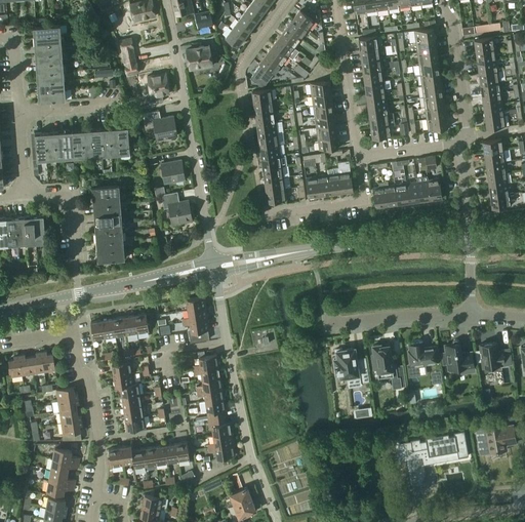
[(190,0),(170,0),(176,18),(186,16),(186,17),(191,16),(192,21),(195,19),(197,31),(213,28),(209,13),(195,16),(190,0)]
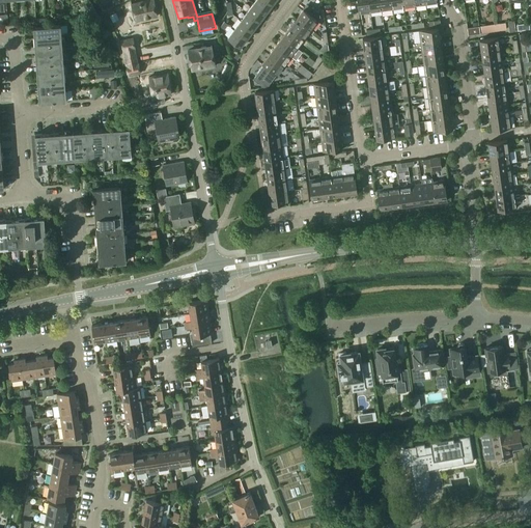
[(266,17),(272,8),(261,0),(258,0),(253,7),(266,17)]
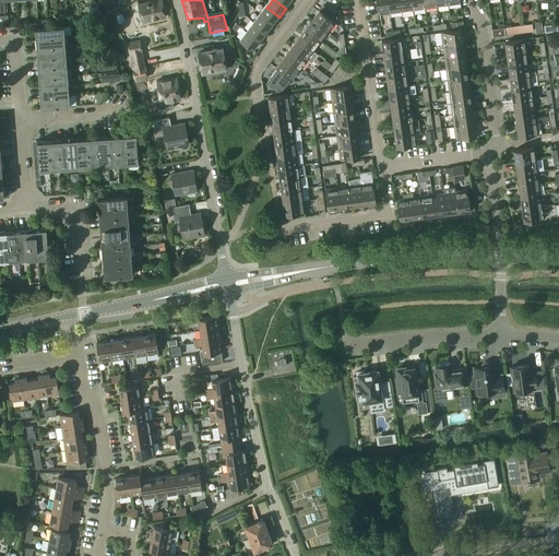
[(390,16),(387,0),(375,0),(378,18),(390,16)]
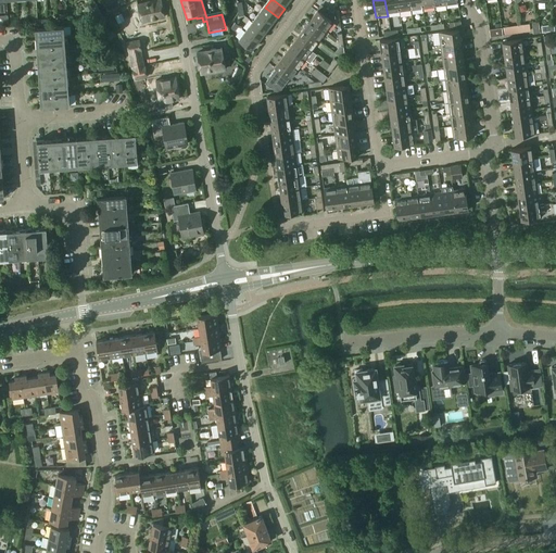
[(400,14),(396,0),(384,0),(388,16),(400,14)]
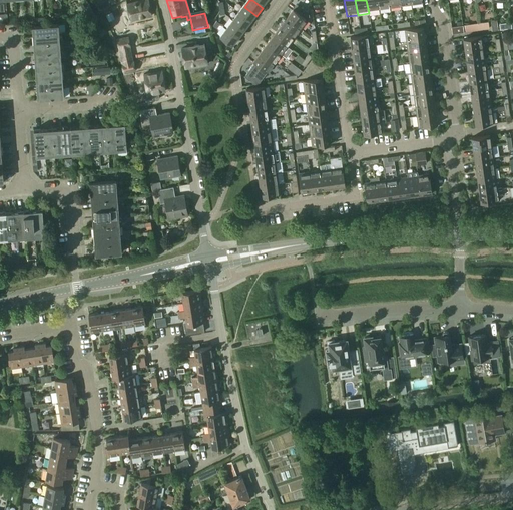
[(379,12),(377,0),(366,0),(369,13),(379,12)]
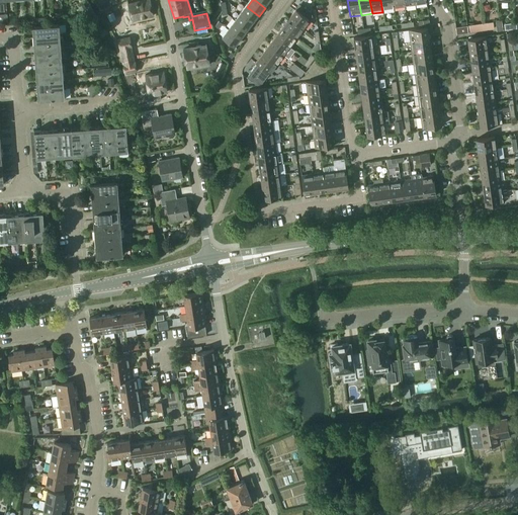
[(394,10),(392,0),(380,0),(382,12),(394,10)]
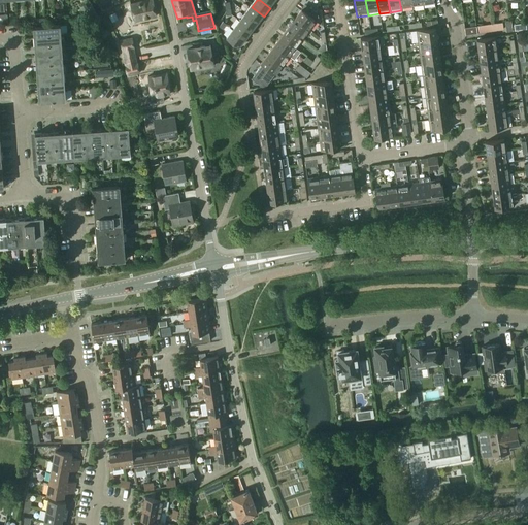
[(413,9),(410,0),(399,0),(401,10),(413,9)]
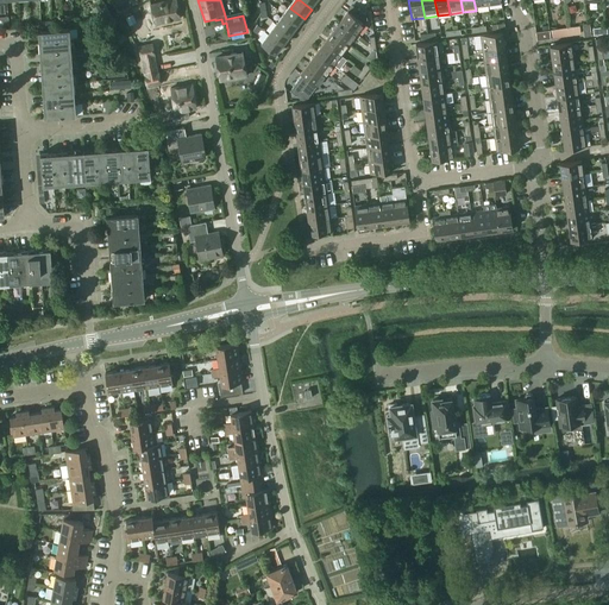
[(489,8),(487,0),(473,0),(476,11),(489,8)]
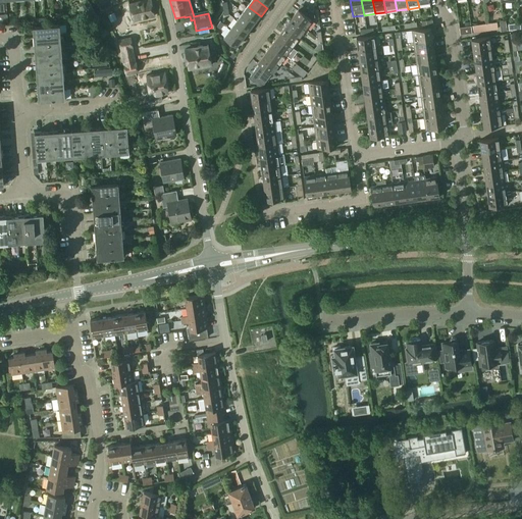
[(145,3),(128,7),(133,23),(155,18),(153,8),(147,10),(145,3)]
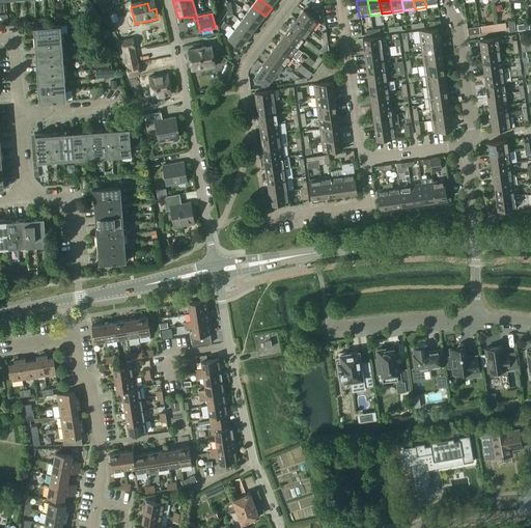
[(259,25),(266,17),(253,7),(247,16),(259,25)]
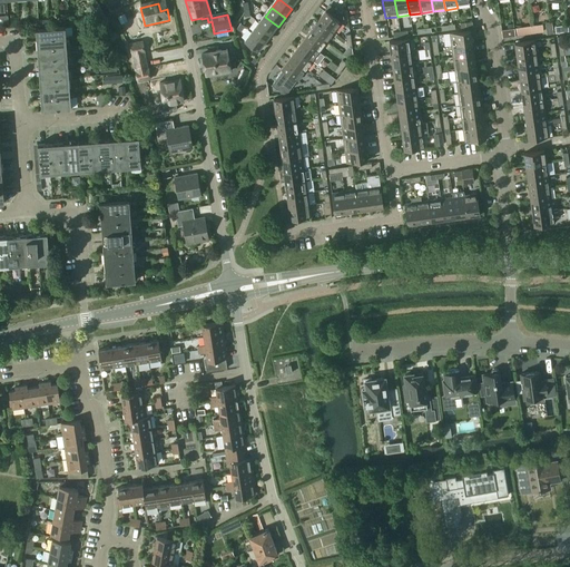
[(333,12),(330,17),(325,13),(318,23),(334,36),(342,26),(344,22),(343,18),(335,12),(333,12)]
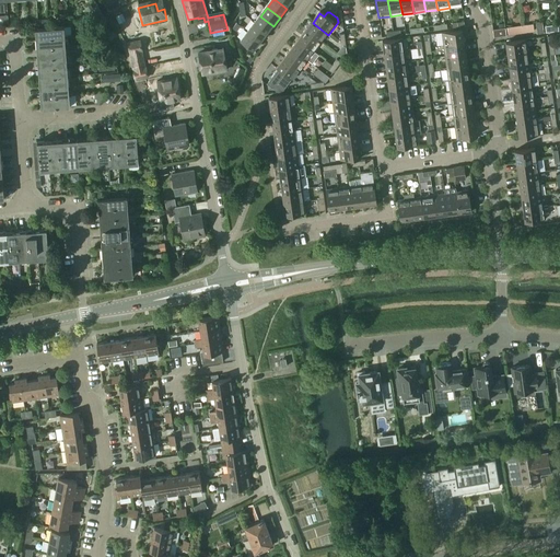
[(267,36),(273,26),(260,16),(254,26),(267,36)]
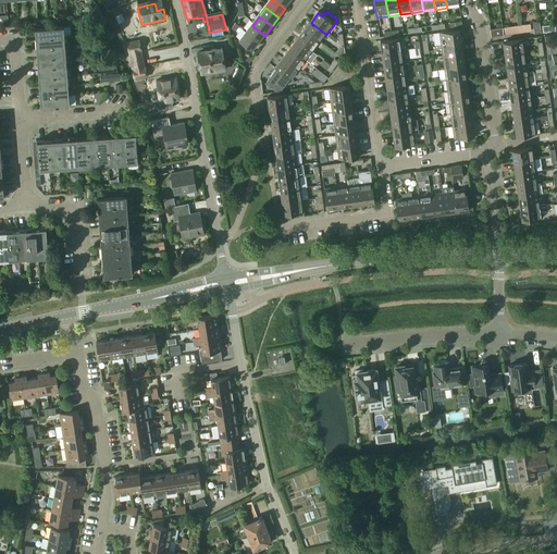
[(326,35),(311,23),(304,33),(320,45),(326,35)]
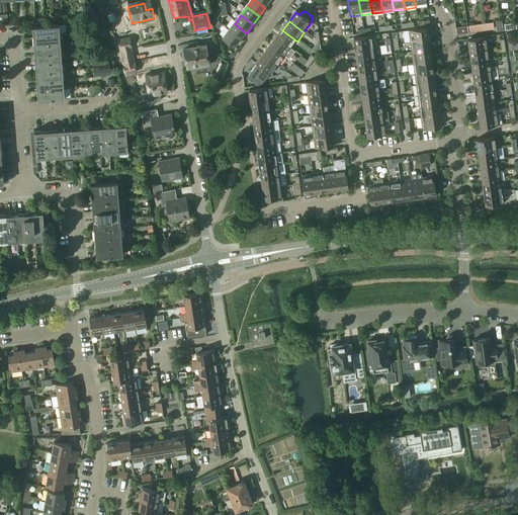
[(240,41),(247,33),(235,24),(228,32),(240,41)]
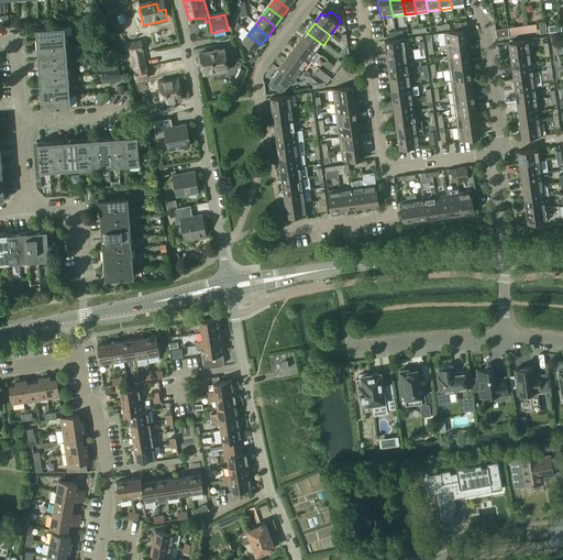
[(64,30),(35,32),(35,43),(62,41),(62,31),(64,31),(64,30)]
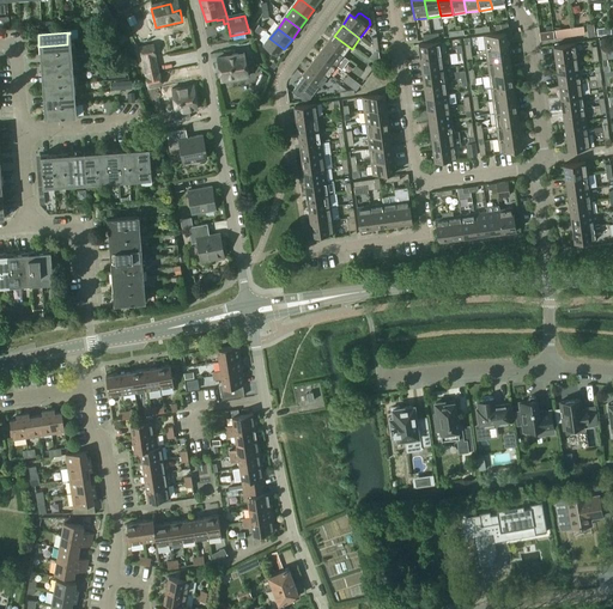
[(554,42),(553,35),(553,34),(539,36),(540,44),(554,42)]
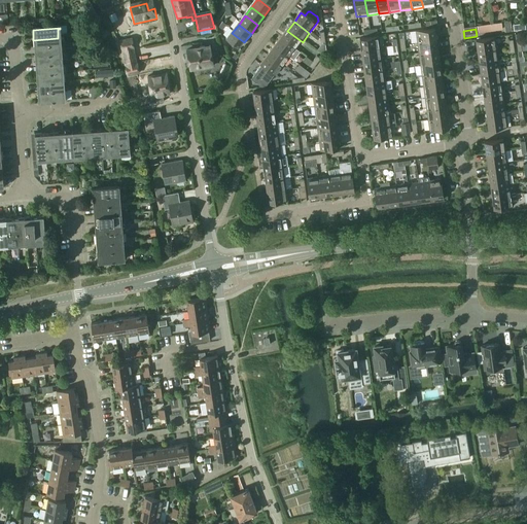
[(295,51),(303,42),(287,31),(281,39),(295,51)]
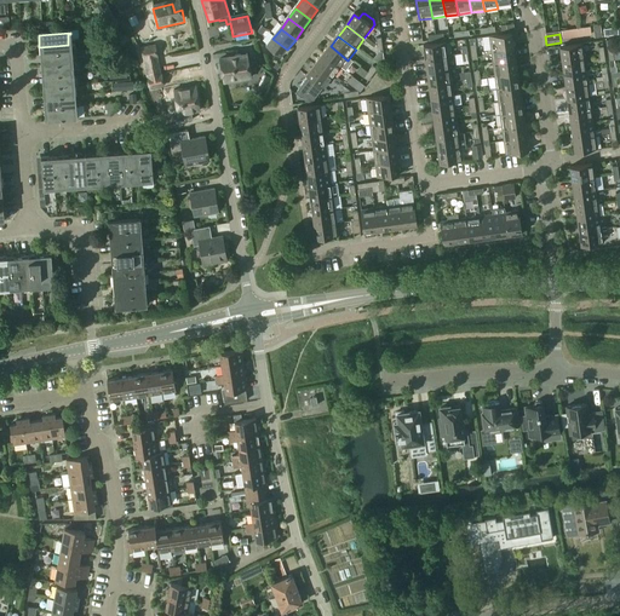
[(514,50),(511,36),(489,40),(491,53),(514,50)]
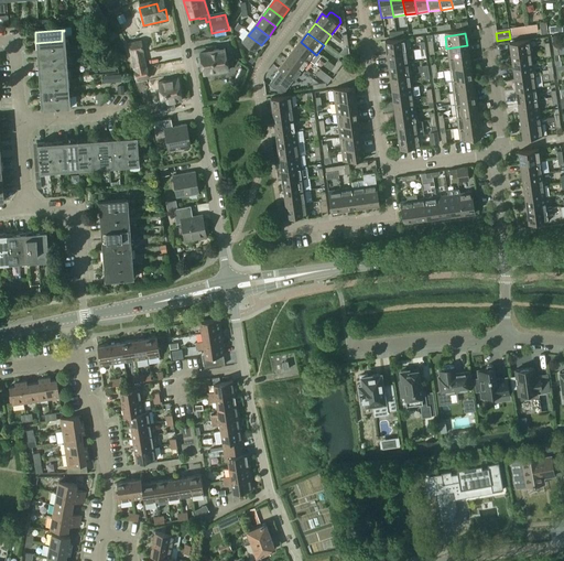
[(261,45),(248,35),(242,43),(256,54),(261,45)]
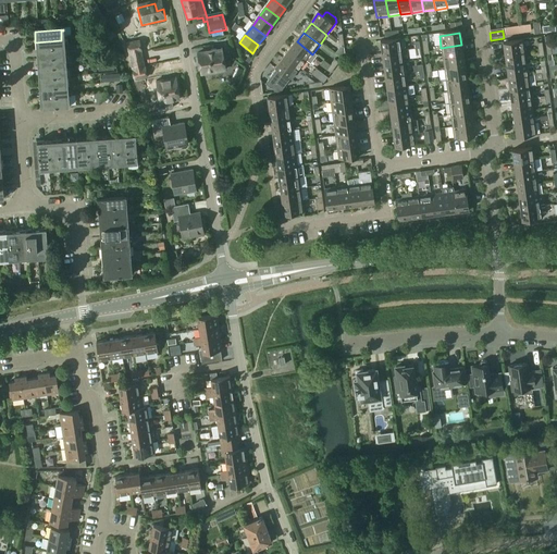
[(62,50),(61,40),(35,42),(36,52),(62,50)]
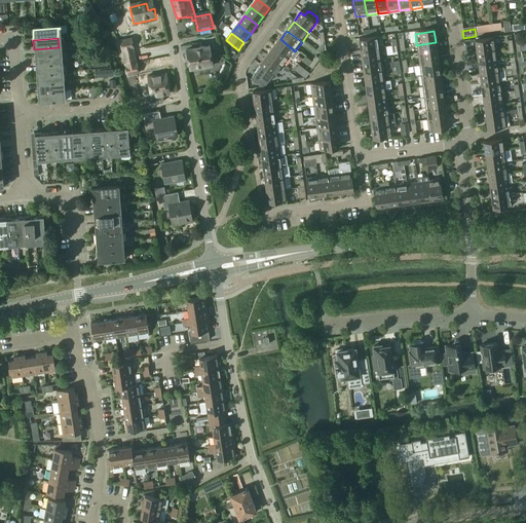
[(295,51),(280,39),(273,48),(289,60),(293,63),(300,54),(295,51)]
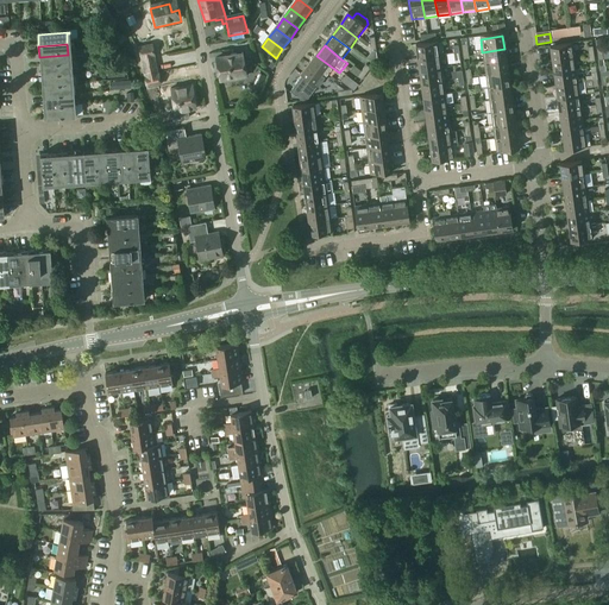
[(439,58),(438,45),(415,48),(418,61),(439,58)]
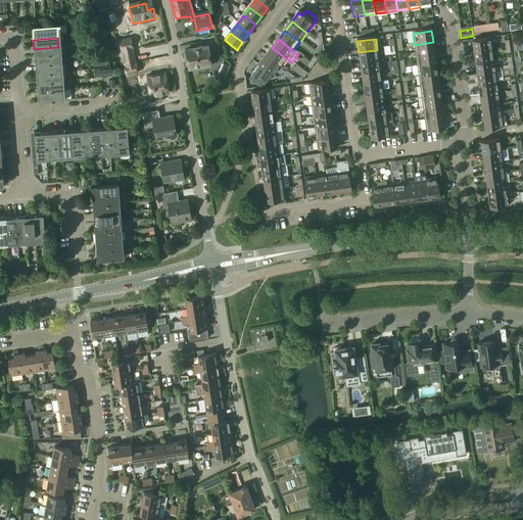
[(472,43),(474,53),(492,51),(491,40),(472,43)]
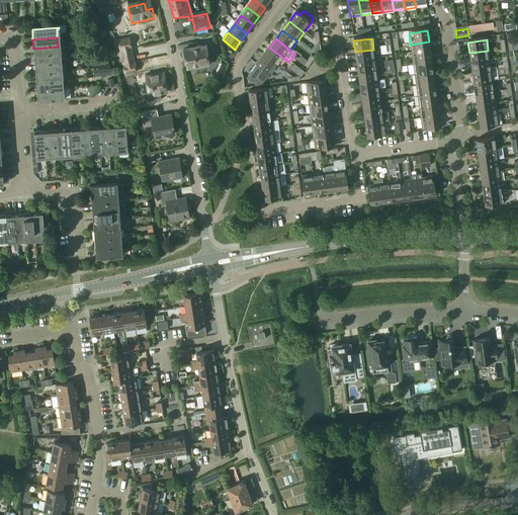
[(134,65),(131,51),(132,51),(130,40),(117,43),(123,67),(134,65)]
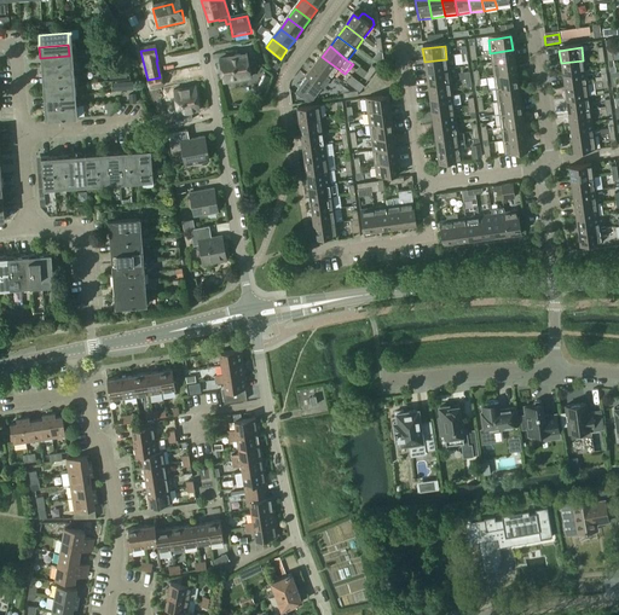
[(514,63),(513,50),(490,53),(492,65),(514,63)]
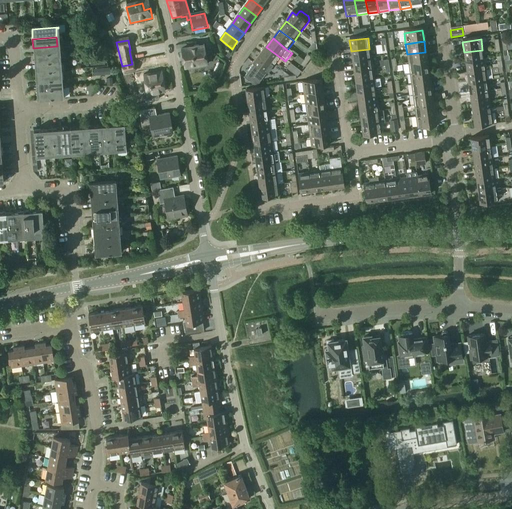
[(58,55),(57,46),(33,48),(34,57),(58,55)]
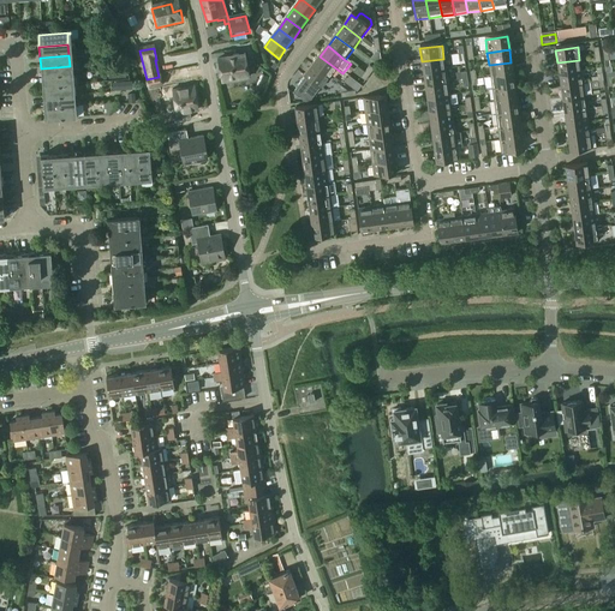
[(218,61),(221,84),(249,81),(245,57),(218,61)]
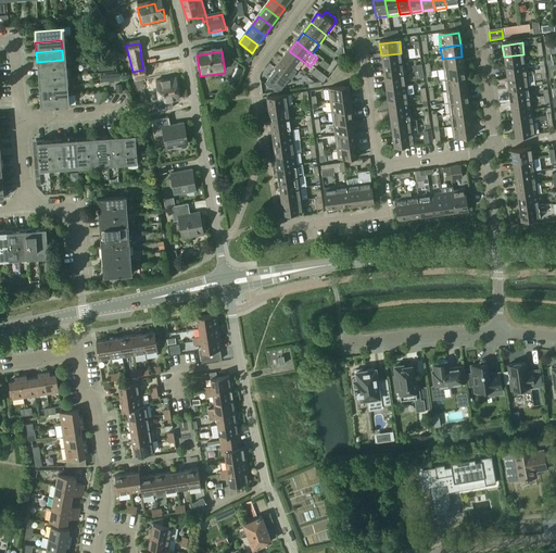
[(305,63),(289,51),(282,61),(298,73),(301,75),(303,73),(300,71),(305,63)]
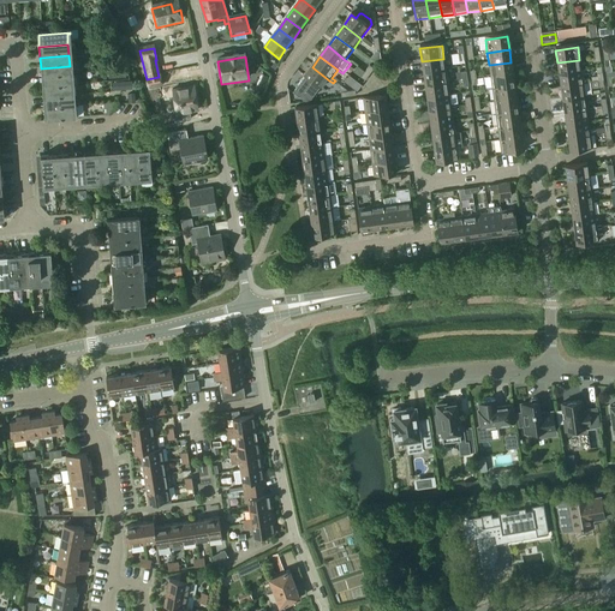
[(446,71),(443,59),(422,61),(423,75),(446,71)]
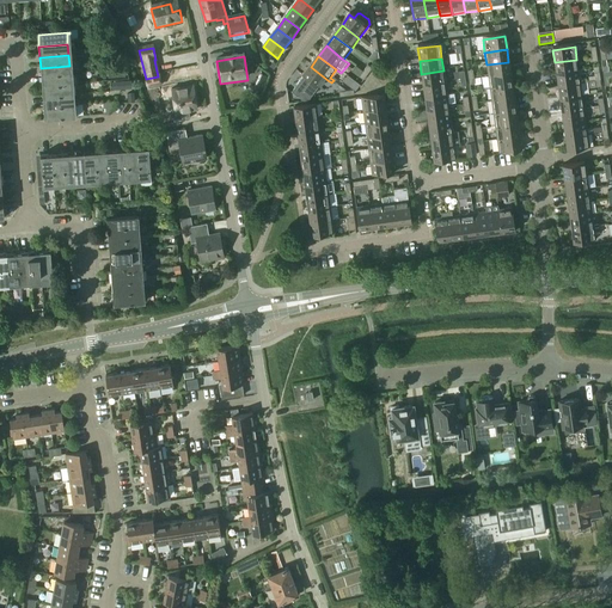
[(579,73),(576,60),(555,62),(556,75),(579,73)]
